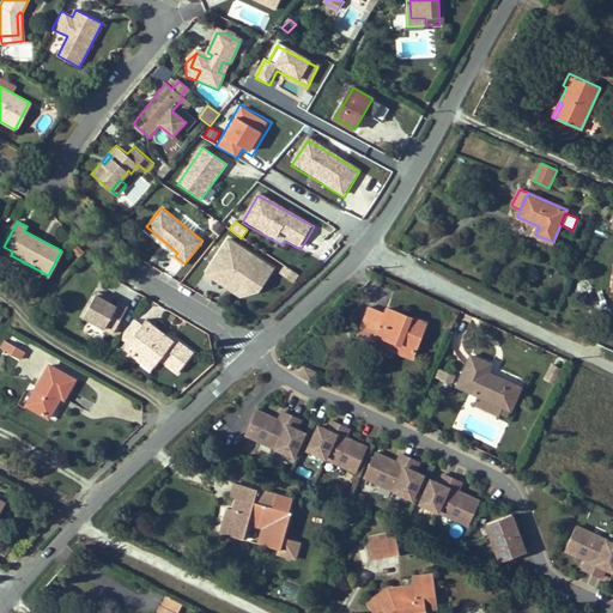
[(230,237),(206,272),(226,285),(231,278),(238,283),(246,280),(260,289),(274,267),(230,237)]
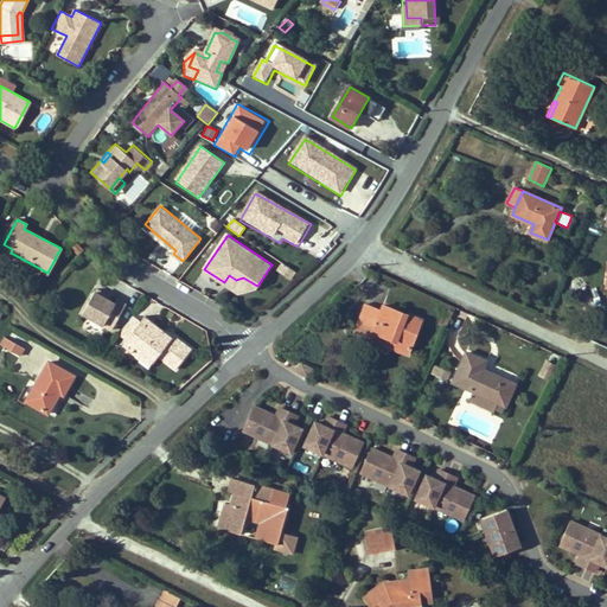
[(78,243),(72,249),(78,256),(84,251),(78,243)]
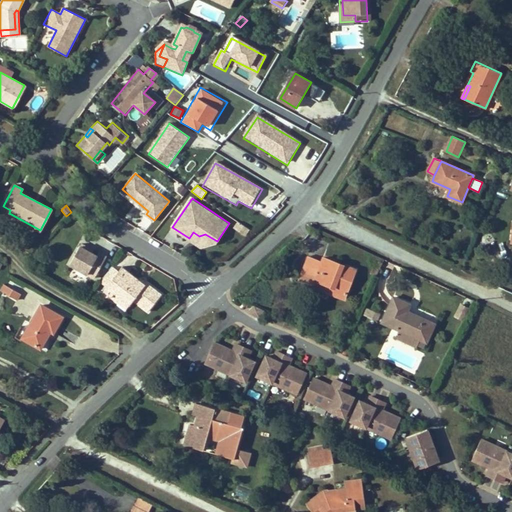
[(238,223),(234,229),(245,237),(250,231),(238,223)]
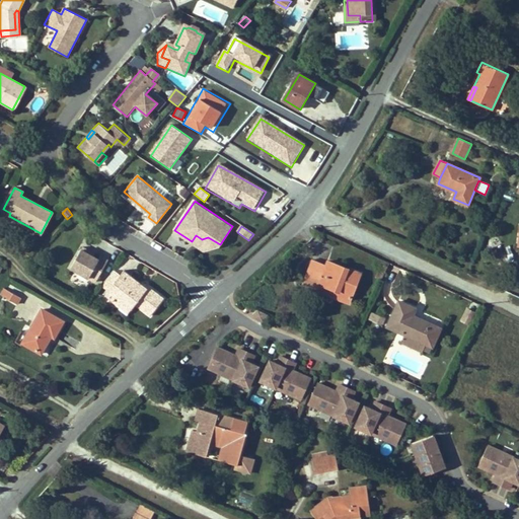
[(196,235),(192,241),(201,248),(220,244),(208,237),(202,239),(196,235)]
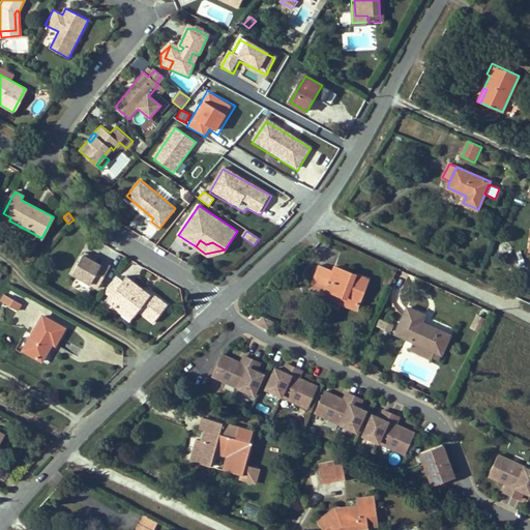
[(84,251),(72,272),(97,287),(111,264),(102,260),(100,264),(95,261),(90,258),(92,256),(84,251)]
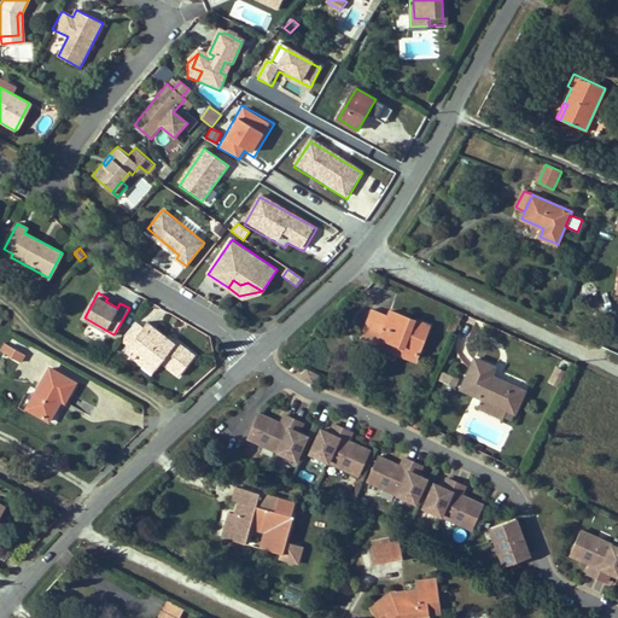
[(390,310),(388,316),(372,310),(362,337),(378,344),(380,338),(402,347),(400,355),(415,361),(429,326),(390,310)]
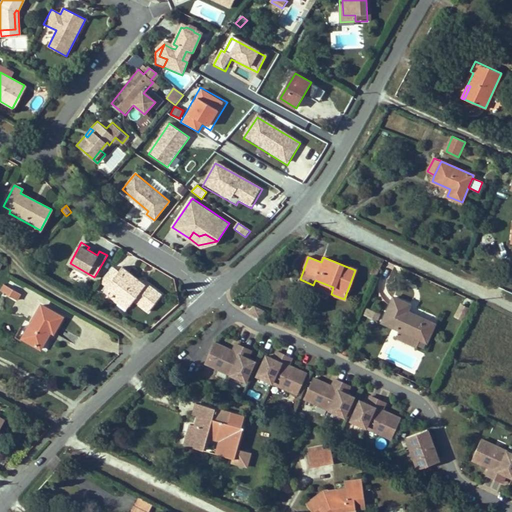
[(370,273),(375,276),(382,262),(377,259),(370,273)]
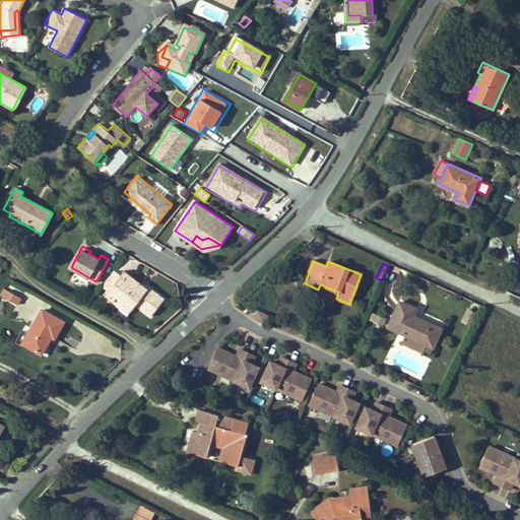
[(147,287),(125,270),(106,294),(114,301),(117,297),(132,308),(136,303),(150,315),(165,298),(149,285),(147,287)]
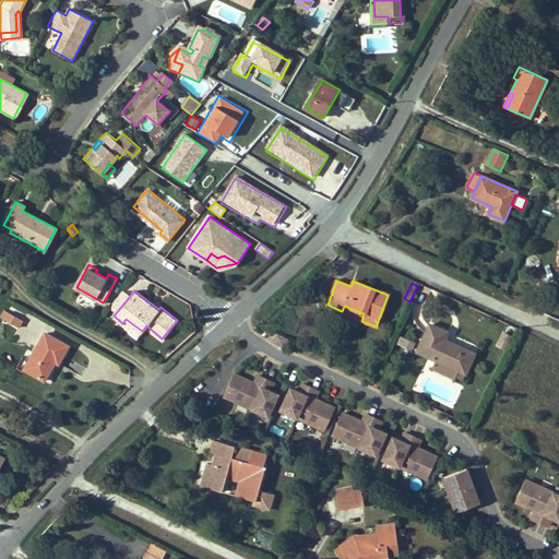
[(364,313),(344,306),(342,311),(341,313),(361,321),(364,313)]
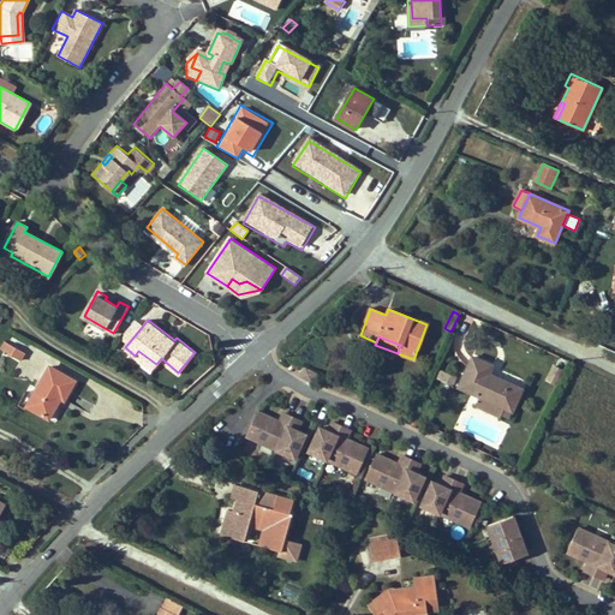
[(25,352),(6,341),(1,348),(21,359),(25,352)]
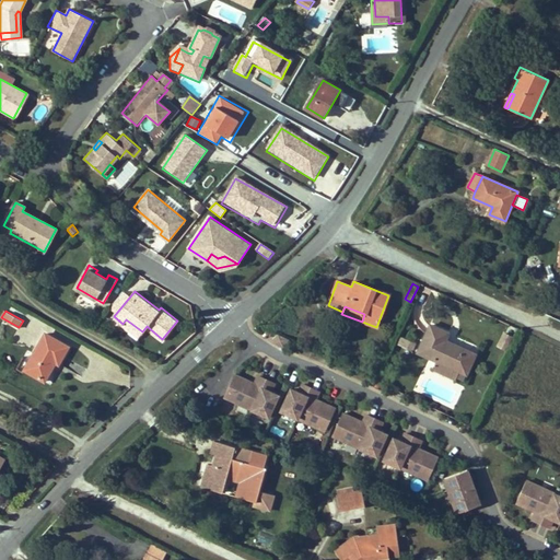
[(142,331),(126,319),(123,324),(139,336),(142,331)]
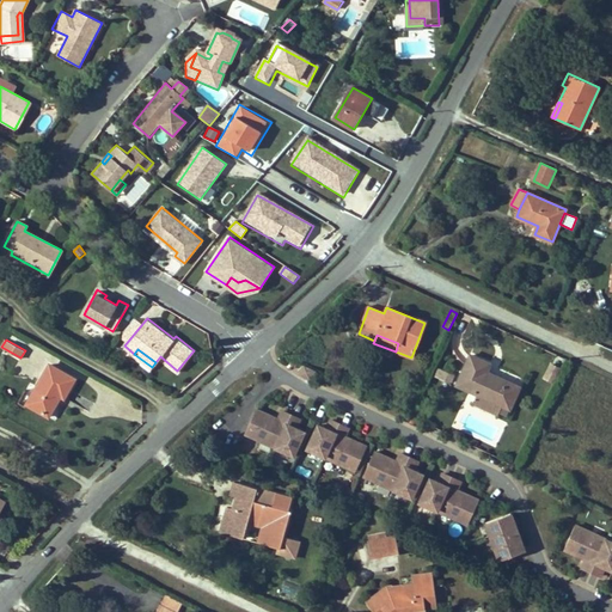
[(502,405),(509,409),(519,387),(493,374),(490,378),(485,374),(487,372),(490,363),(471,355),(457,385),(477,393),(502,405)]
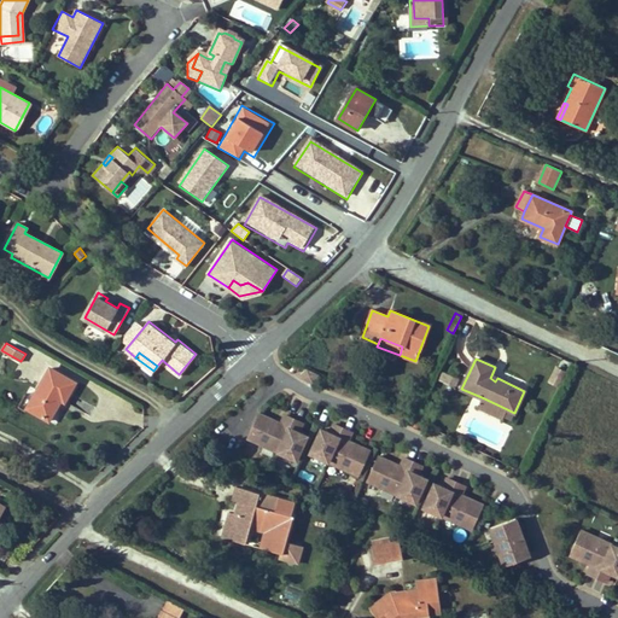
[(553,383),(561,386),(569,372),(560,367),(553,383)]
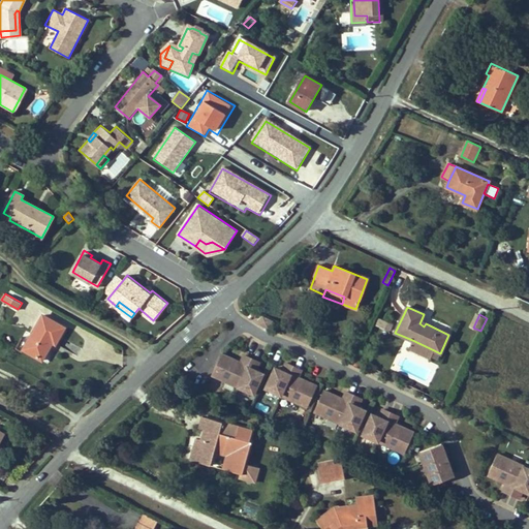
[(65,328),(42,315),(24,349),(42,360),(53,342),(56,344),(65,328)]
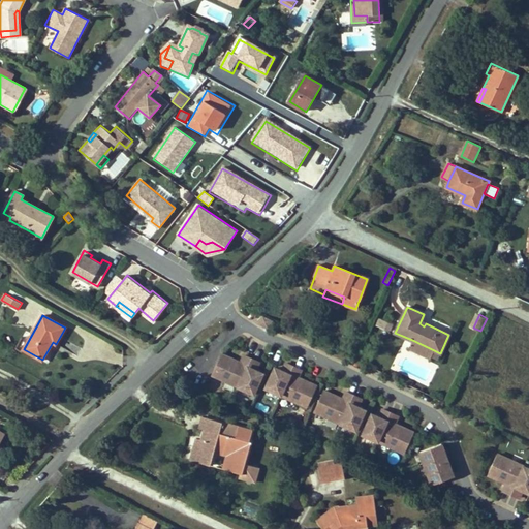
[(273,320),(261,315),(255,321),(268,329),(273,320)]
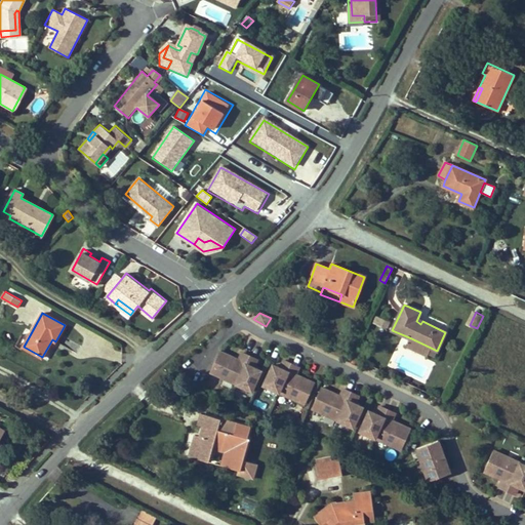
[(375,316),(371,323),(386,331),(389,324),(375,316)]
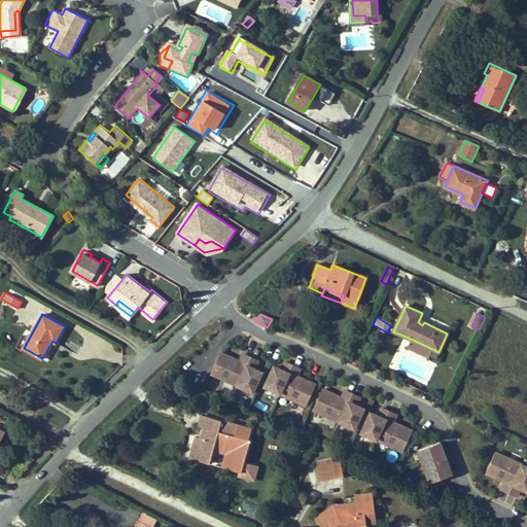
[(432,349),(411,339),(407,346),(428,356),(432,349)]
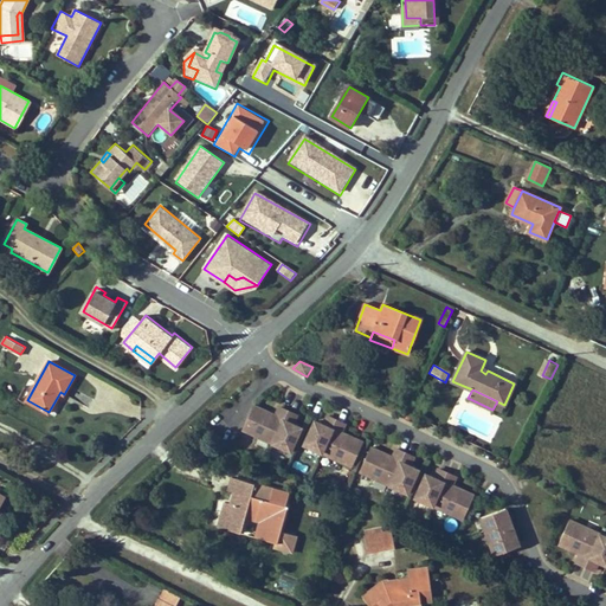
[(242,427),(289,451),(301,427),(292,423),(296,414),(279,406),(275,414),(253,404),(242,427)]
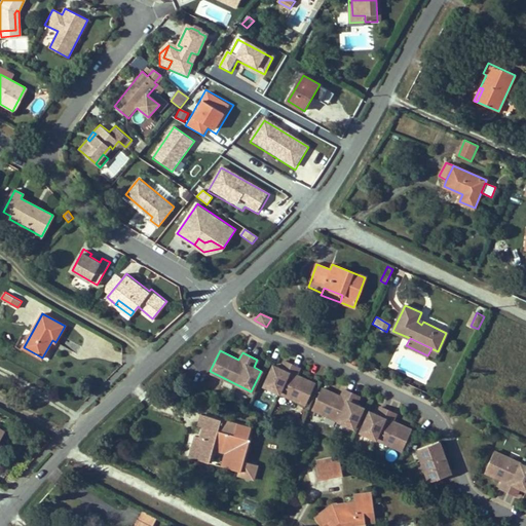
[(263,385),(305,404),(314,383),(295,374),(299,367),(284,360),(280,368),(273,365),(263,385)]
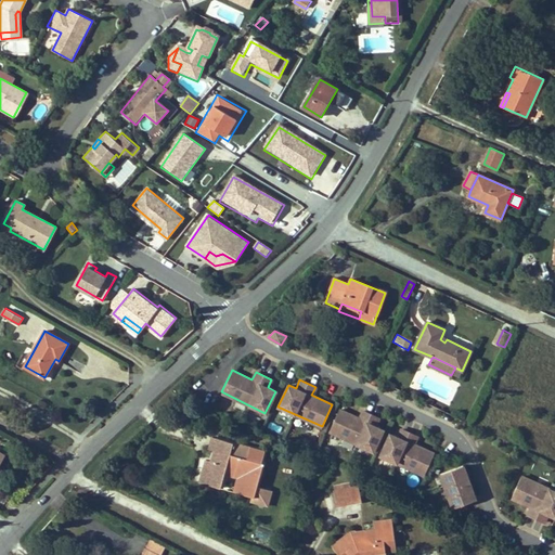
[(328,430),(372,451),(382,429),(374,426),(377,417),(362,410),(359,417),(338,409),(328,430)]
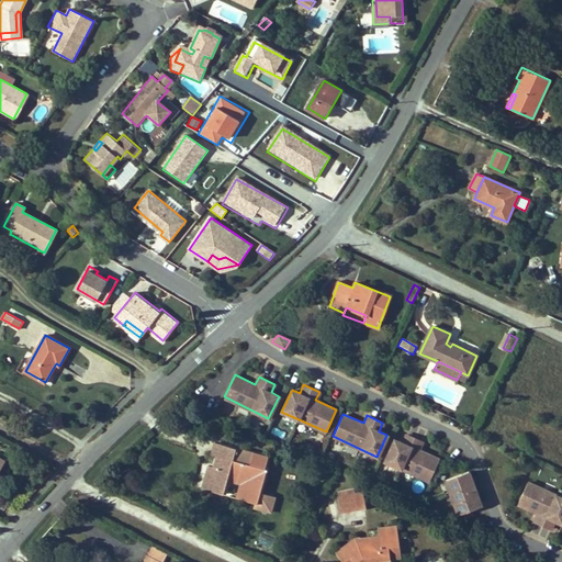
[(383,460),(428,480),(438,458),(417,449),(422,441),(405,434),(401,442),(393,438),(383,460)]
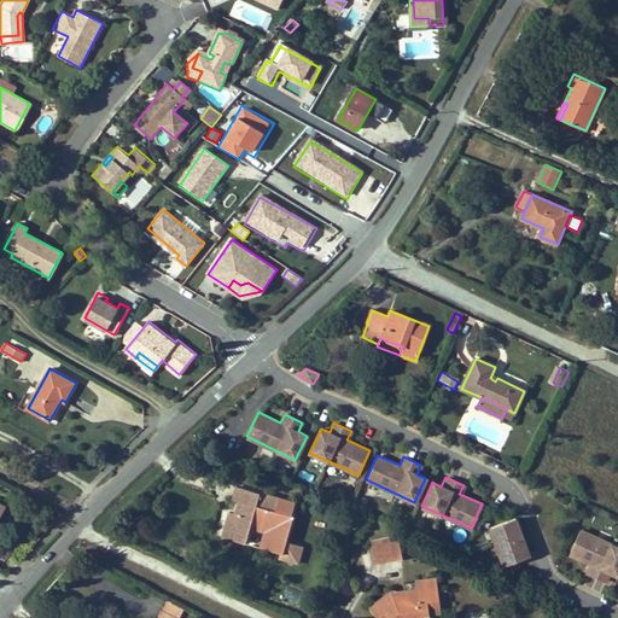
[(293,503),(243,489),(235,513),(235,516),(239,517),(233,540),(245,543),(250,528),(250,524),(269,529),(263,548),(279,553),(283,554),(286,542),(293,516),(291,516),(293,503)]
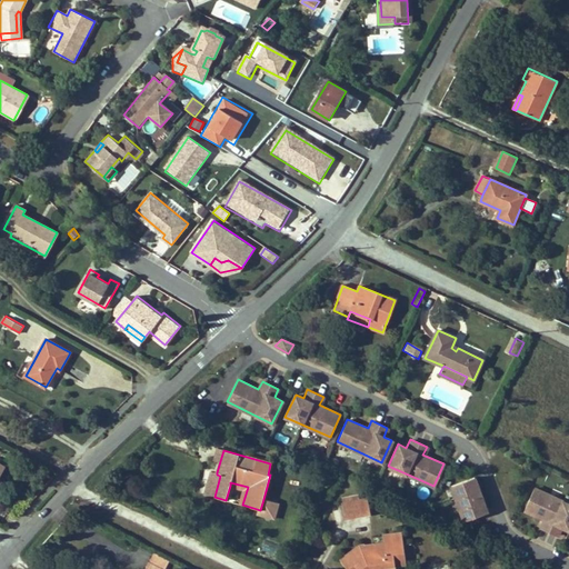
[(215,497),(220,476),(217,475),(210,496),(215,497)]
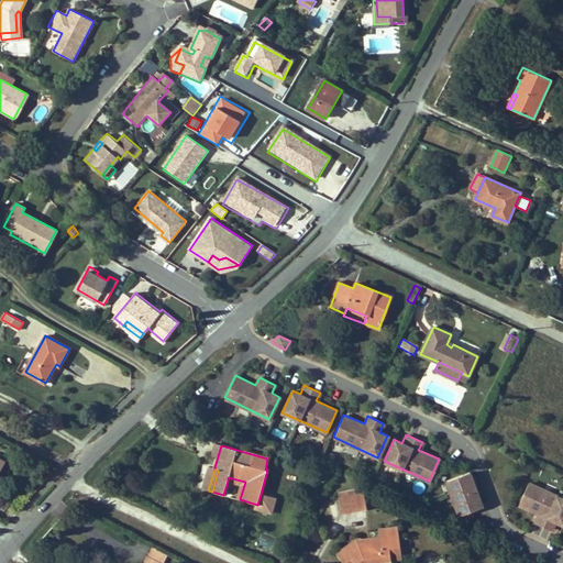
[(444,479),(457,515),(481,506),(468,472),(444,479)]
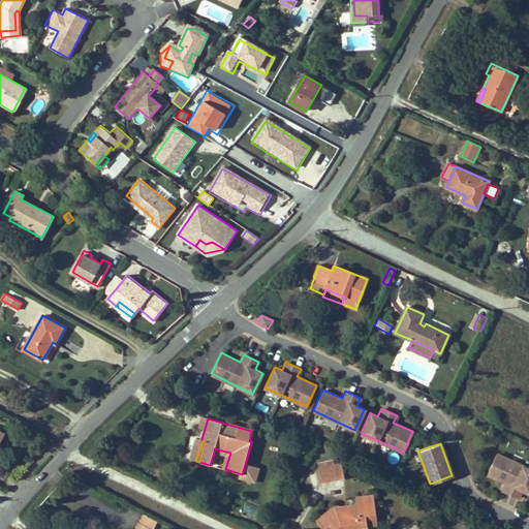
[(214,452),(225,455),(222,468),(225,469),(230,453),(214,448),(214,452)]
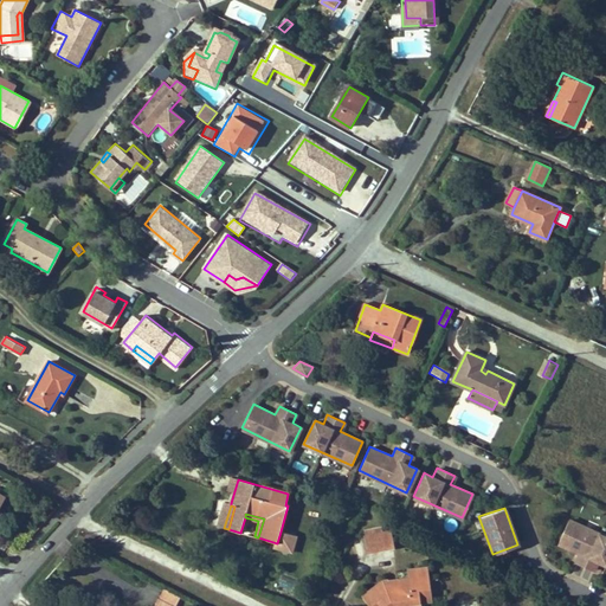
[(574,561),(592,569),(595,561),(604,565),(605,559),(605,536),(567,520),(556,543),(578,553),(574,561)]
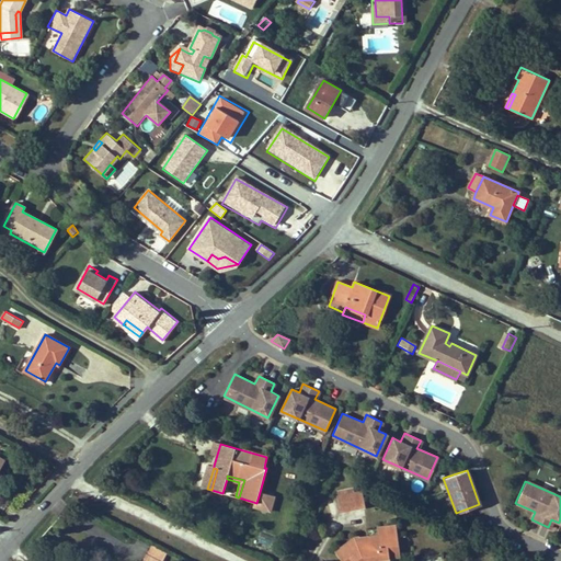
[(262,497),(273,500),(274,495),(260,492),(256,503),(253,502),(253,506),(260,508),(262,497)]
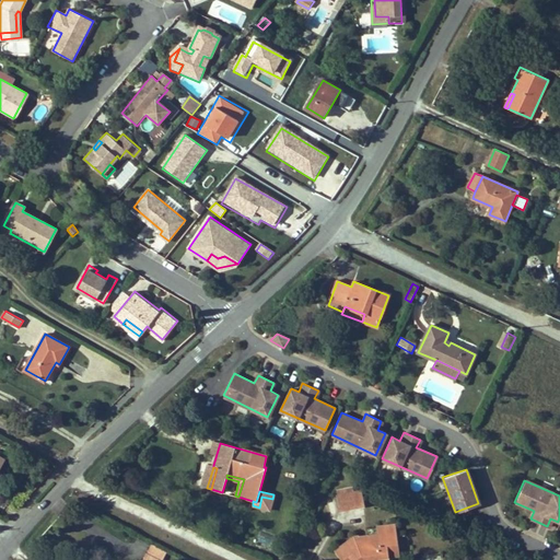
[(338,496),(341,510),(363,505),(360,491),(338,496)]
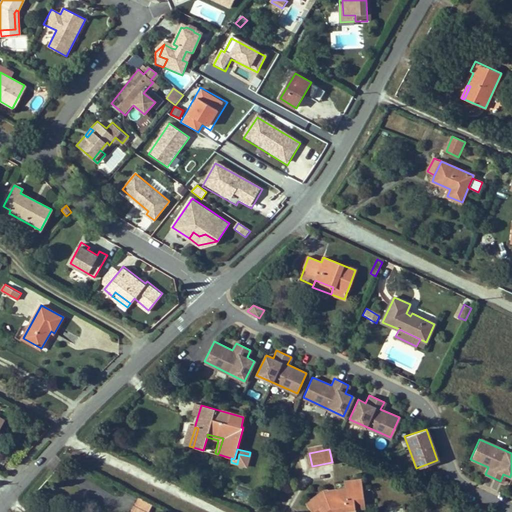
[(246,466),(249,456),(239,454),(237,464),(246,466)]
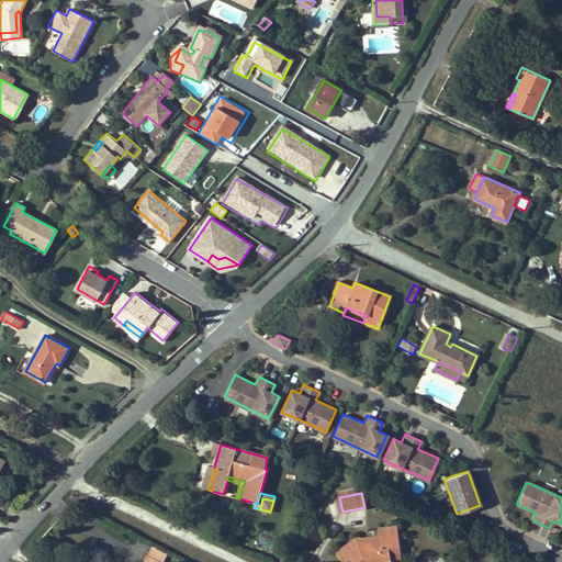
[(372,540),(359,541),(359,539),(359,538),(355,539),(337,552),(344,561),(362,561),(364,561),(371,560),(370,561),(388,561),(388,558),(398,555),(397,544),(390,546),(389,539),(396,538),(395,527),(379,529),(380,536),(372,537),(372,540)]
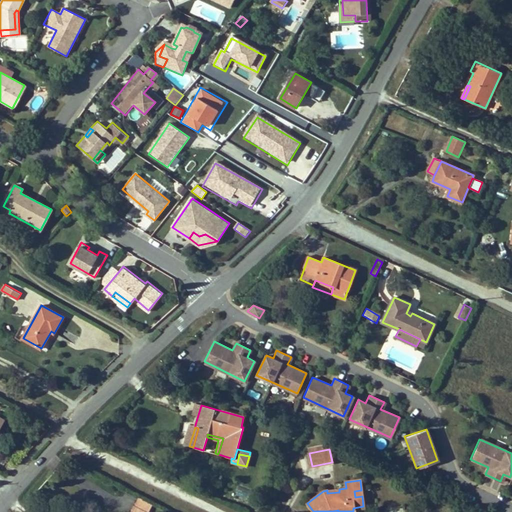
[(139,496),(134,506),(145,511),(148,511),(153,503),(139,496)]
